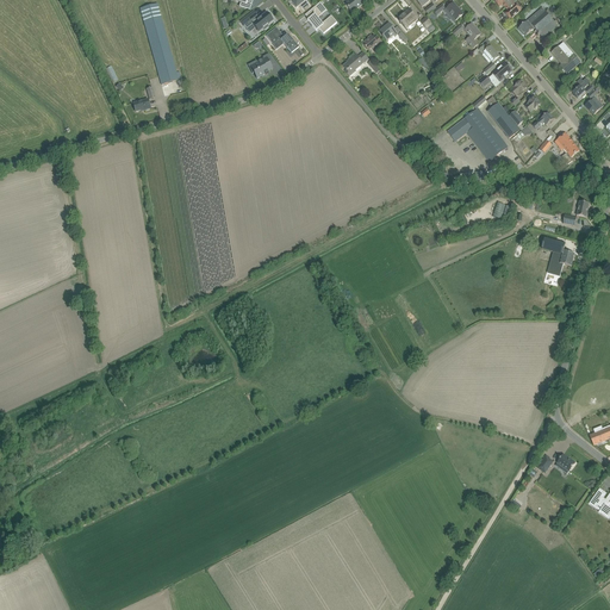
[(365,0),(352,0),(346,5),(352,13),(366,1),(365,0)]
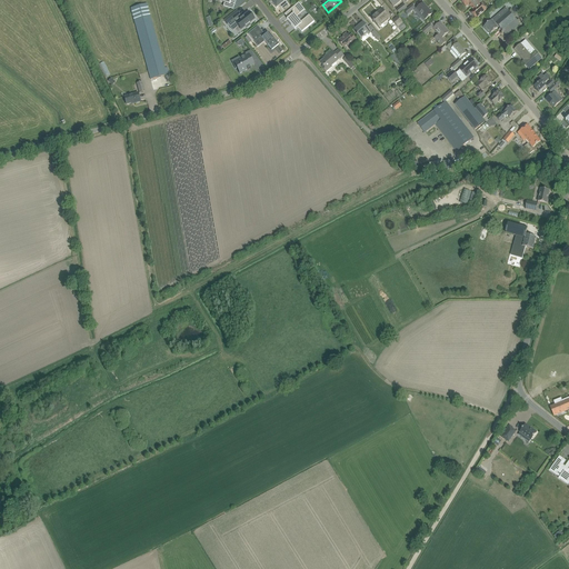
[(479,1),(471,8),(473,10),(471,13),(476,19),(486,10),(479,1)]
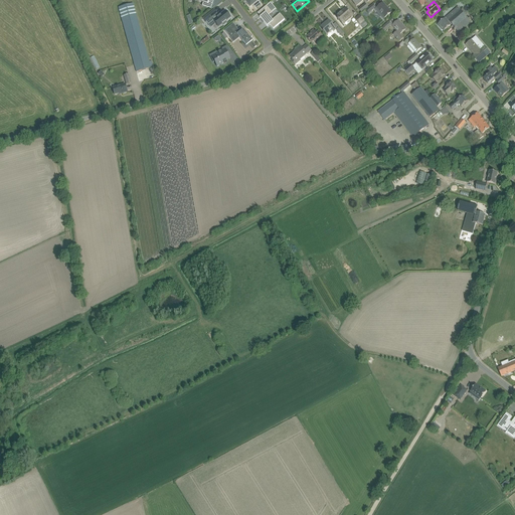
[(136,72),(151,67),(153,67),(151,61),(149,61),(133,3),(118,7),(136,72)]
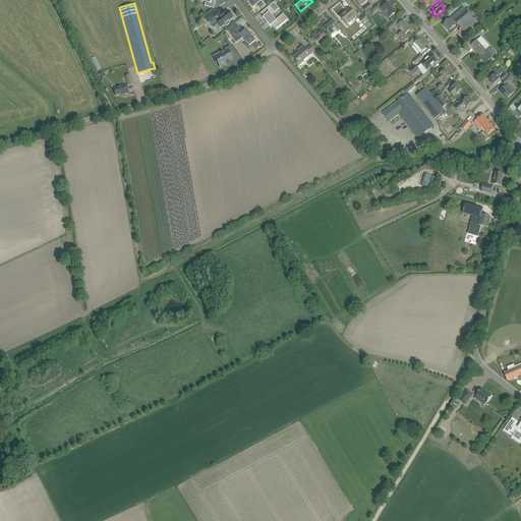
[(276,21),(271,15),(278,9),(274,3),(265,10),(268,14),(263,17),(271,27),(273,25),(277,30),(288,19),(286,19),(283,15),(276,21)]
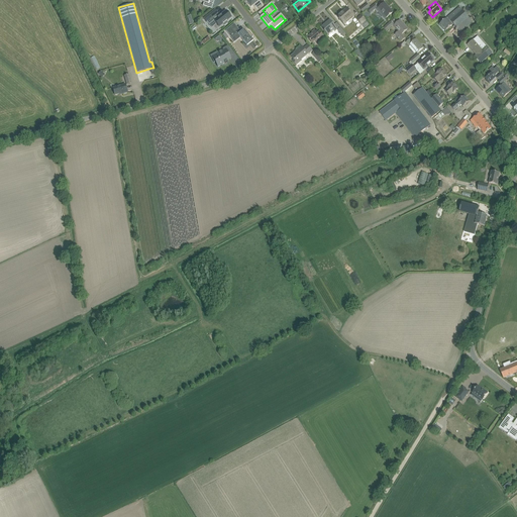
[(385,3),(378,8),(377,10),(385,19),(392,13),(387,7),(388,6),(385,3)]
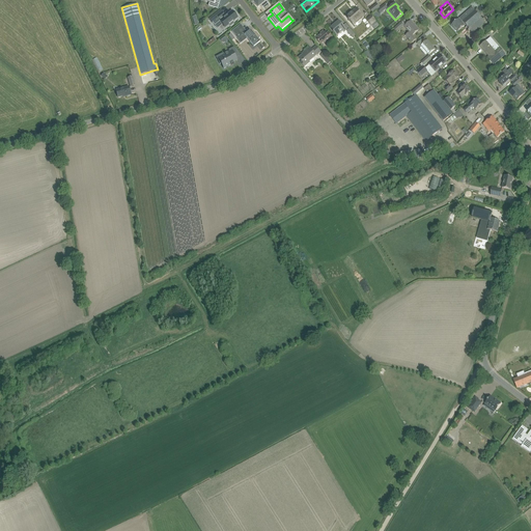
[(370,9),(372,14),(380,7),(378,4),(370,9)]
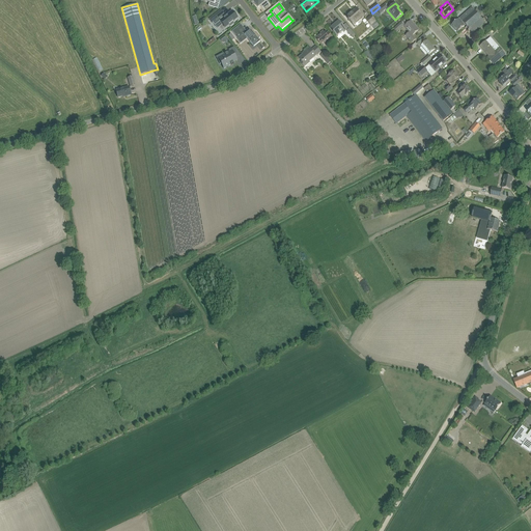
[(381,14),(387,7),(385,4),(378,10),(381,14)]
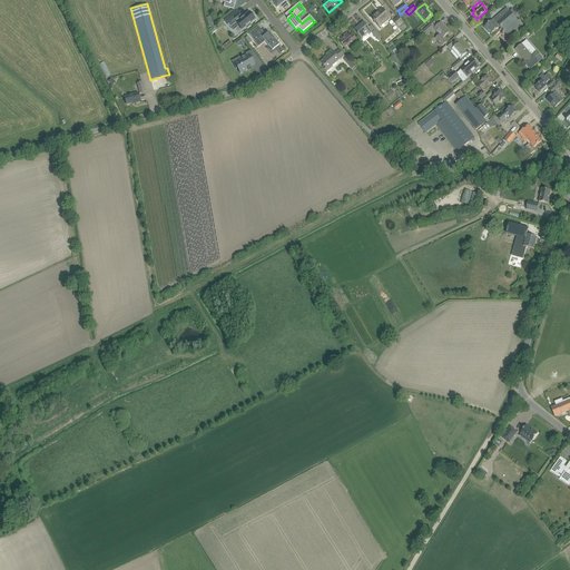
[(521,25),(514,17),(517,13),(512,8),(509,11),(507,8),(484,27),(491,35),(500,27),(508,36),(521,25)]
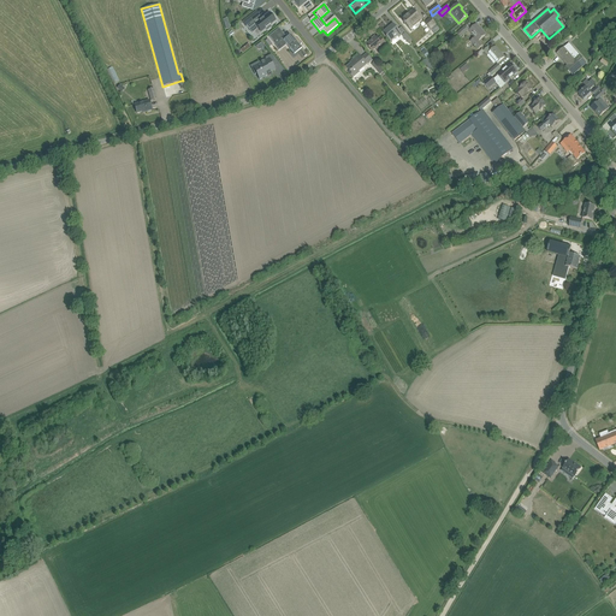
[(404,23),(406,24),(406,23),(410,29),(421,19),(418,15),(413,10),(402,19),(404,22),(404,23)]
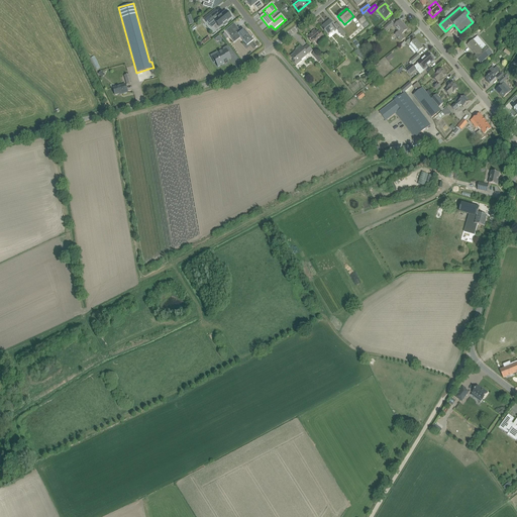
[(215,10),(204,18),(209,24),(214,20),(219,27),(223,24),(224,25),(227,23),(226,21),(231,18),(226,11),(219,16),(217,14),(218,13),(215,10)]
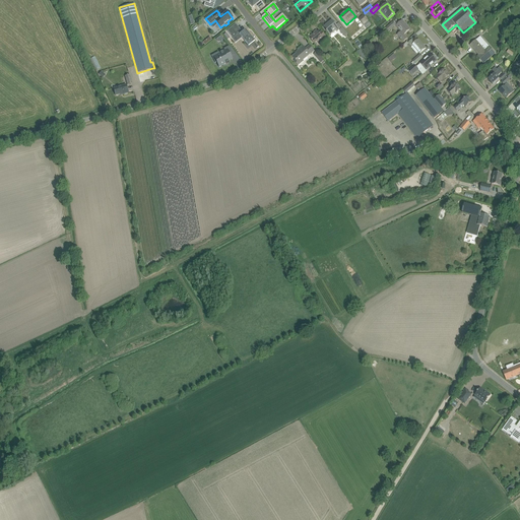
[(360,19),(367,28),(371,25),(364,16),(360,19)]
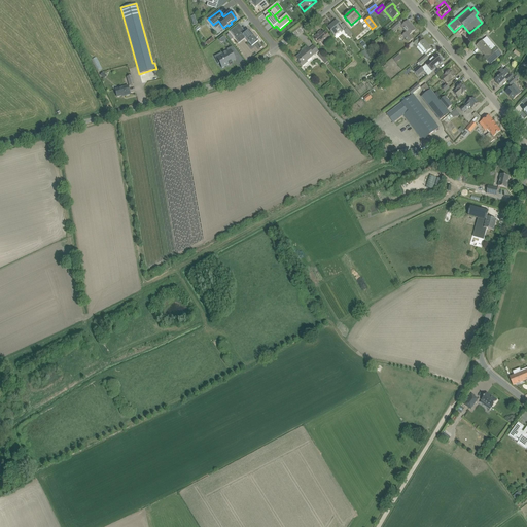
[(330,32),(334,35),(341,30),(342,31),(344,29),(337,21),(328,28),(331,31),(330,32)]
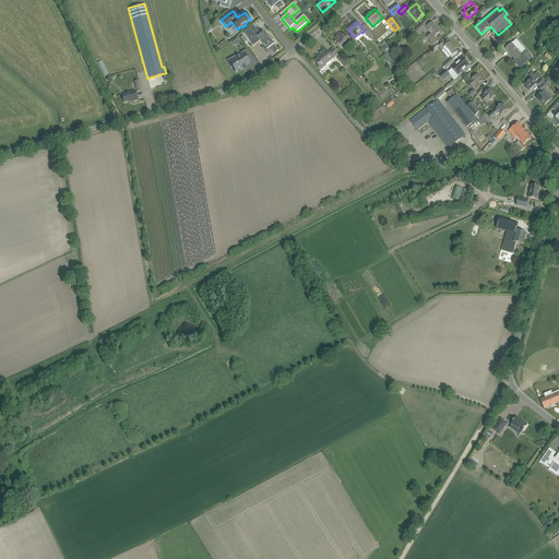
[(522,28),(525,33),(533,26),(530,22),(522,28)]
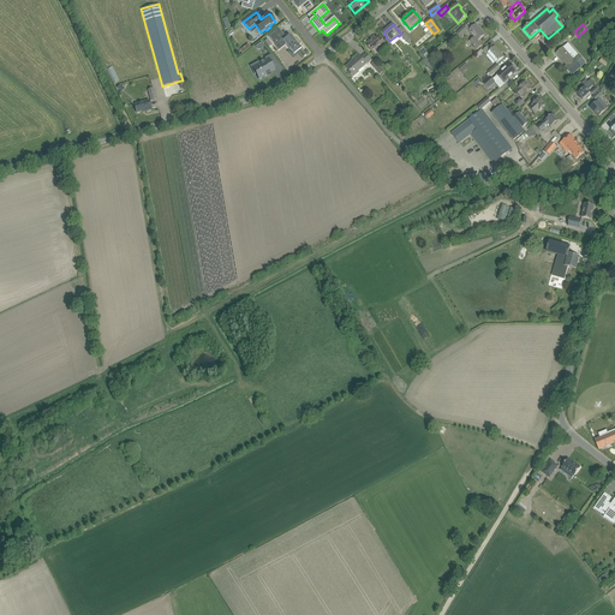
[(476,25),(469,31),(475,39),(470,42),(477,49),(482,46),(478,41),(485,35),(482,31),(481,31),(476,25)]
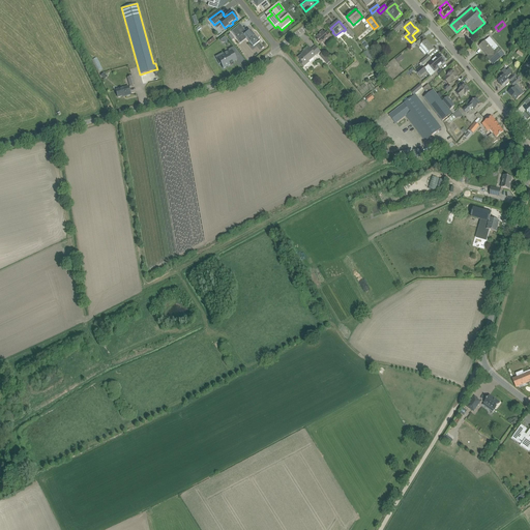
[(396,32),(403,26),(401,23),(393,29),(396,32)]
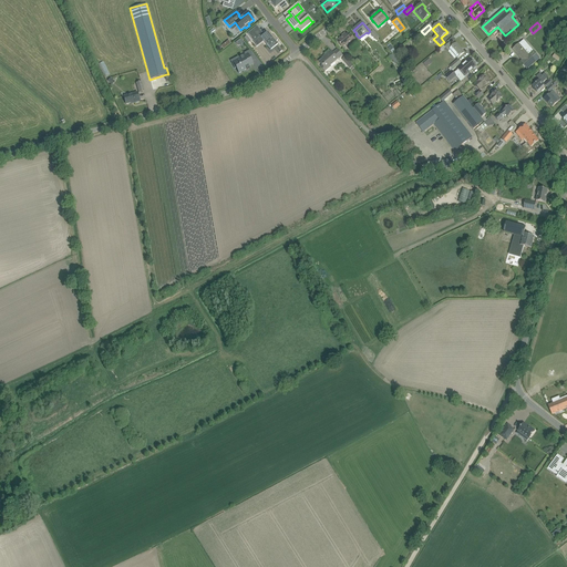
[(251,30),(247,34),(251,40),(253,40),(253,41),(255,43),(260,38),(264,41),(267,45),(267,47),(270,50),(277,45),(274,41),(274,40),(267,32),(263,35),(260,33),(257,35),(251,30)]
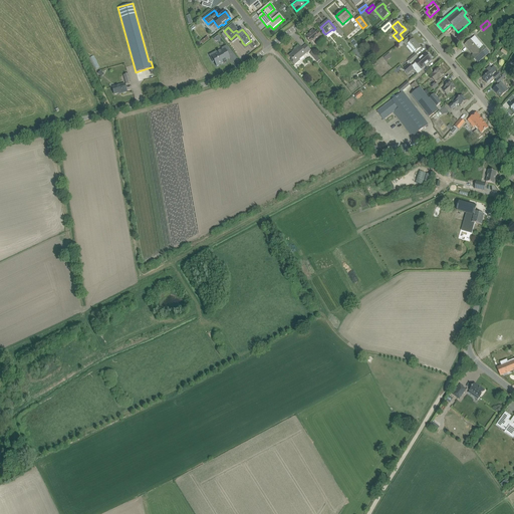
[(306,37),(309,41),(311,44),(318,38),(320,41),(324,38),(318,31),(315,33),(314,31),(311,34),(310,33),(306,37)]
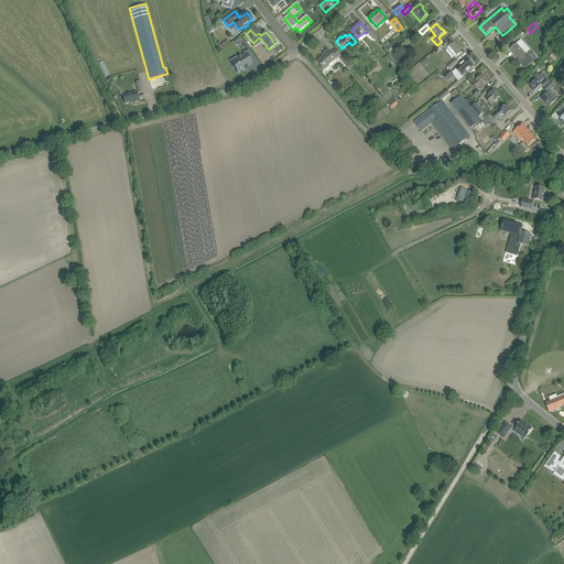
[(446,50),(447,49),(455,58),(462,52),(458,49),(454,43),(451,46),(447,43),(443,46),(446,50)]
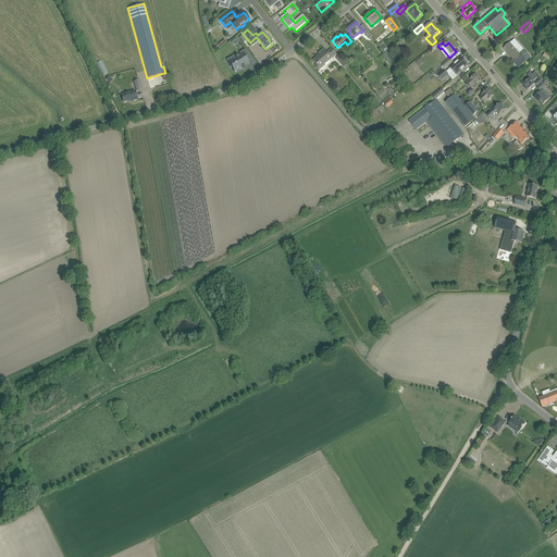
[(518,67),(522,64),(530,58),(523,50),(517,42),(512,47),(510,44),(504,49),(509,54),(510,53),(515,58),(511,61),(518,67)]
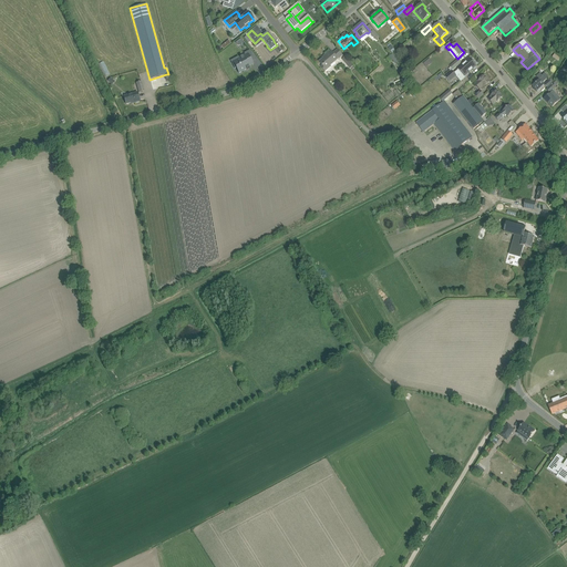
[(238,57),(230,61),(235,69),(236,69),(239,73),(246,70),(249,69),(249,68),(254,64),(251,62),(248,55),(253,53),(250,50),(244,53),(245,55),(243,57),(243,55),(239,58),(238,57)]
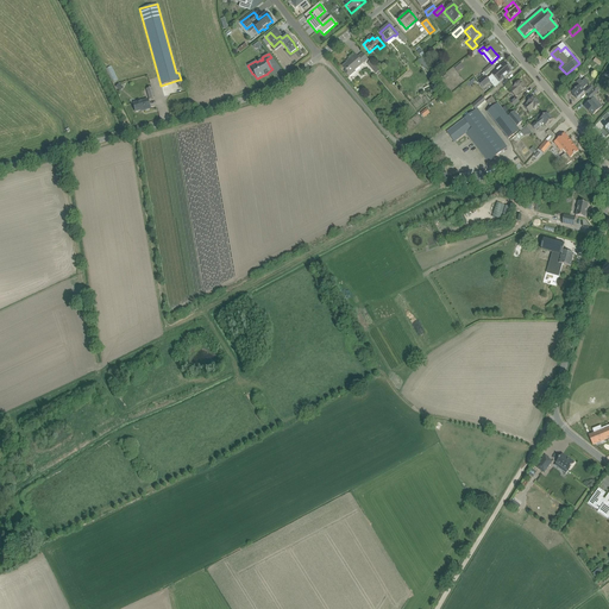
[(350,61),(343,67),(346,70),(345,71),(350,77),(356,71),(369,60),(363,54),(358,57),(356,55),(349,60),(350,61)]
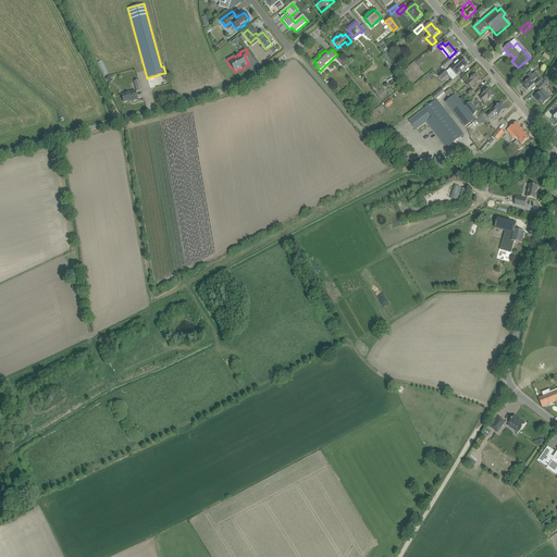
[(344,67),(348,64),(339,56),(336,59),(344,67)]
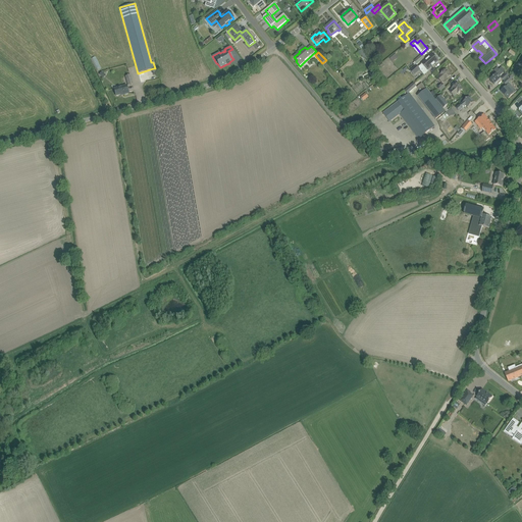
[(427,70),(438,61),(436,58),(437,57),(434,55),(434,56),(433,54),(418,67),(420,70),(424,75),(428,71),(427,70)]
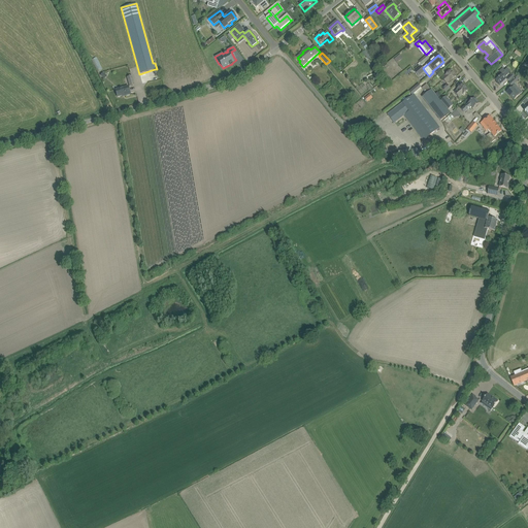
[(420,63),(418,65),(420,67),(430,59),(427,56),(419,62),(420,63)]
